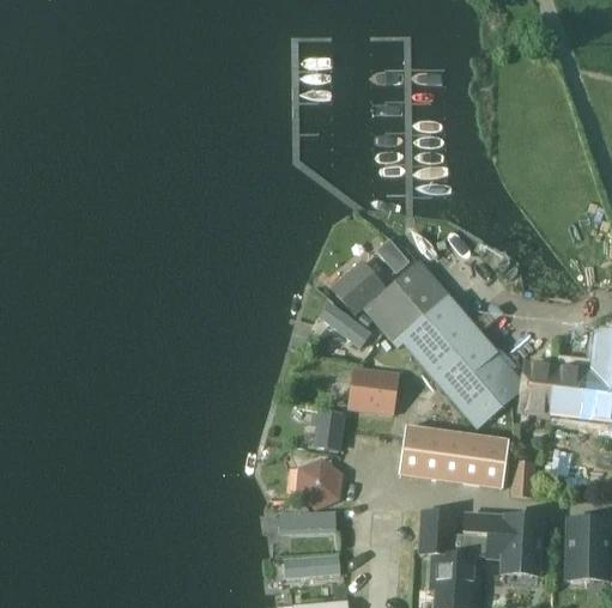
[(374,249),(394,272),(407,260),(388,237),(374,249)]
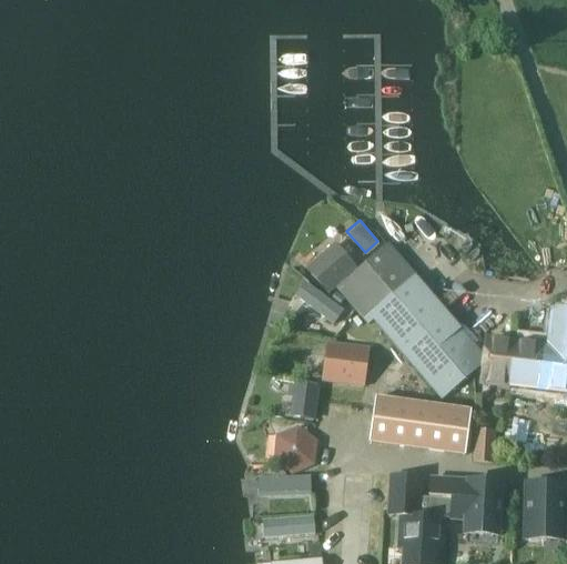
[(356,267),(333,239),(304,264),(326,292),(336,284),(356,267)]
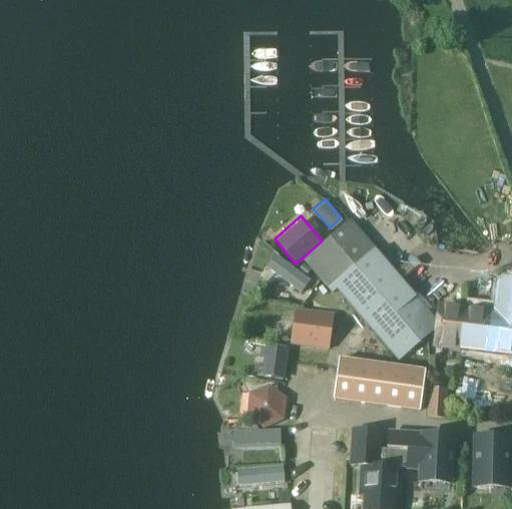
[(375,246),(357,226),(349,217),(304,257),(322,278),(329,287),(375,246)]
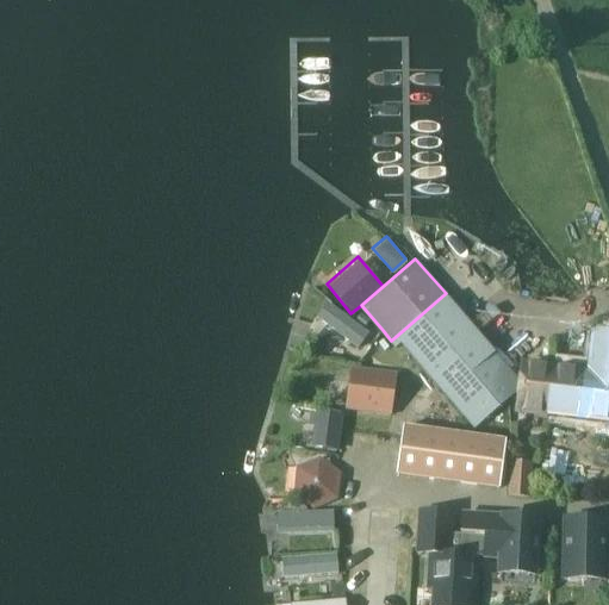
[(521,380),(446,293),(391,341),(396,345),(401,342),(474,426),(520,388),(521,380)]
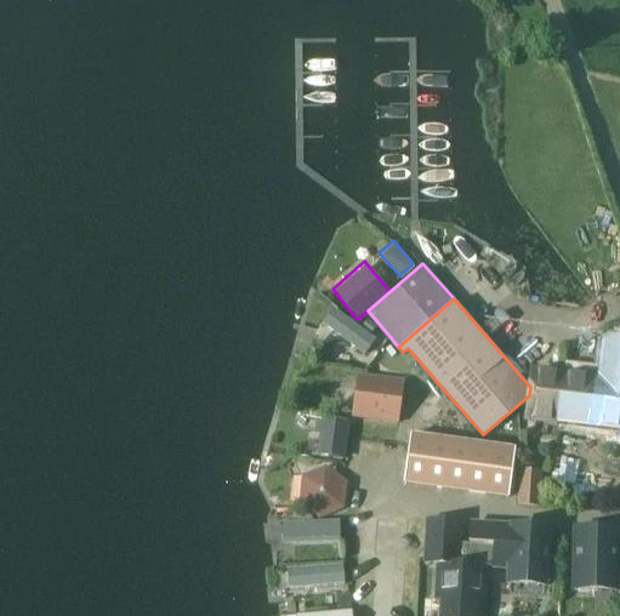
[(330,307),(320,320),(363,351),(374,336),(330,307)]
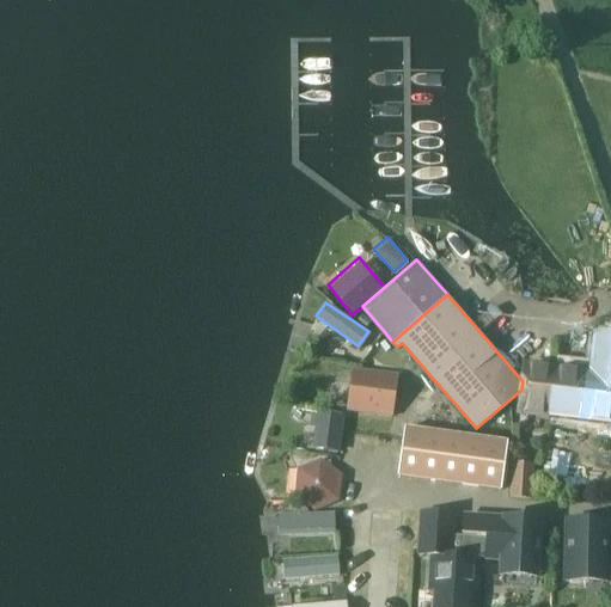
[(361,311),(356,318),(365,324),(370,318),(361,311)]
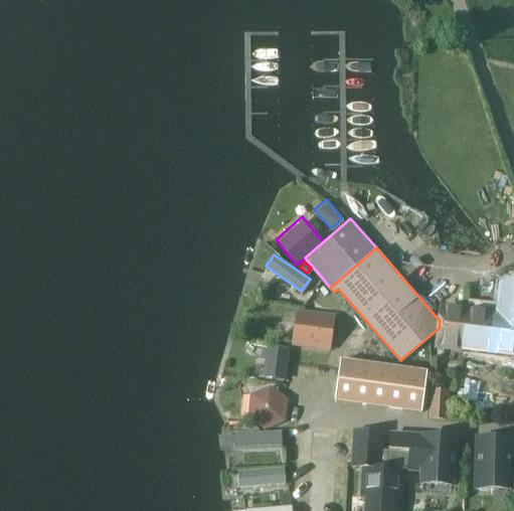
[(495,309),(442,303),(440,321),(439,328),(437,346),(513,354),(513,279),(498,278),(495,309)]
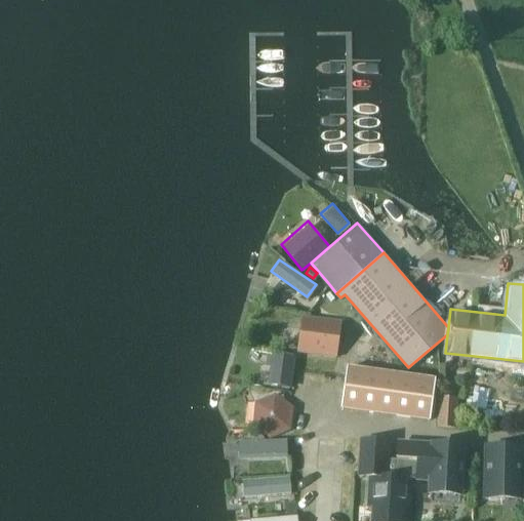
[(301,313),(295,348),(336,354),(341,319),(301,313)]
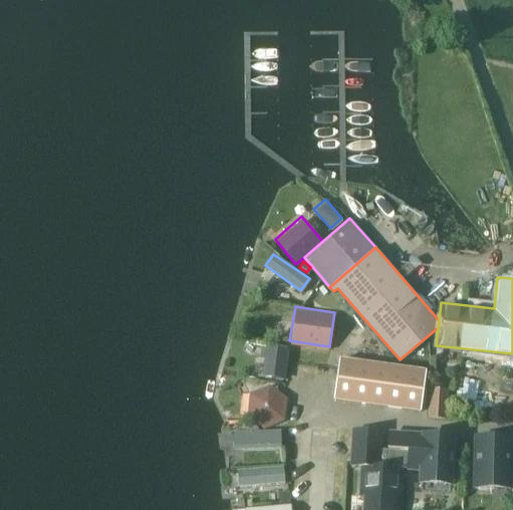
[(260,375),(285,378),(289,347),(271,344),(272,341),(256,337),(255,343),(261,345),(259,355),(263,355),(260,375)]
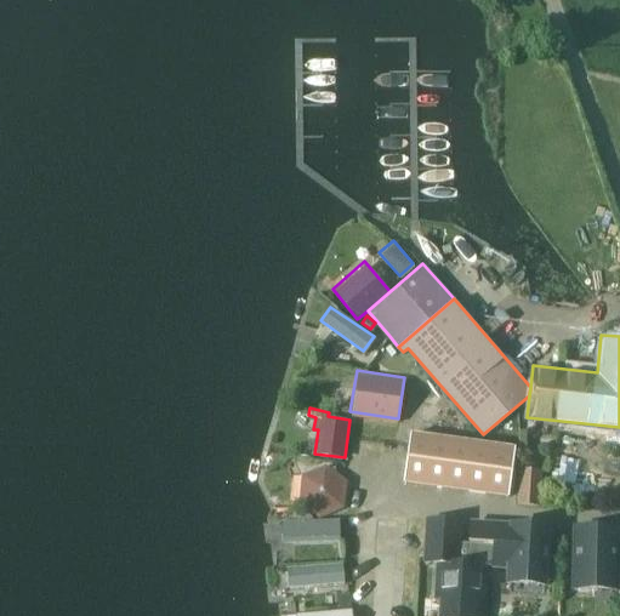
[(410,433),(403,480),(506,495),(513,446),(410,433)]
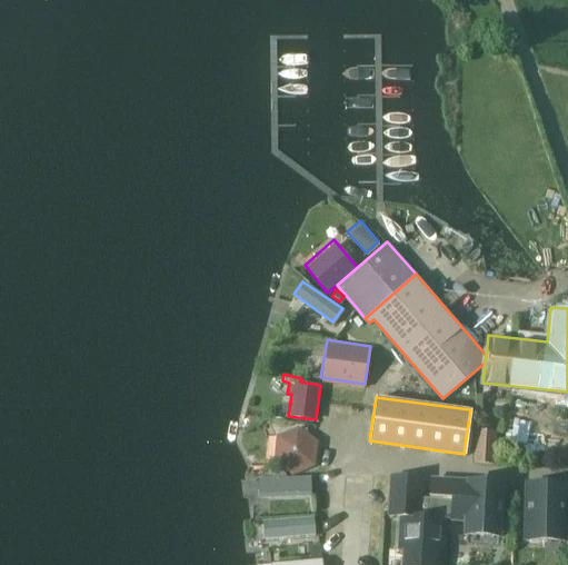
[(315,464),(318,437),(298,423),(273,433),(273,461),(291,474),(315,464)]
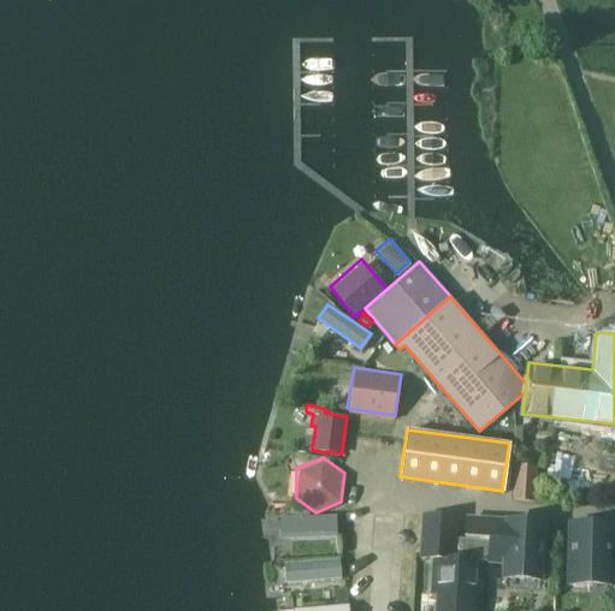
[(510,494),(534,497),(537,466),(513,463),(510,494)]
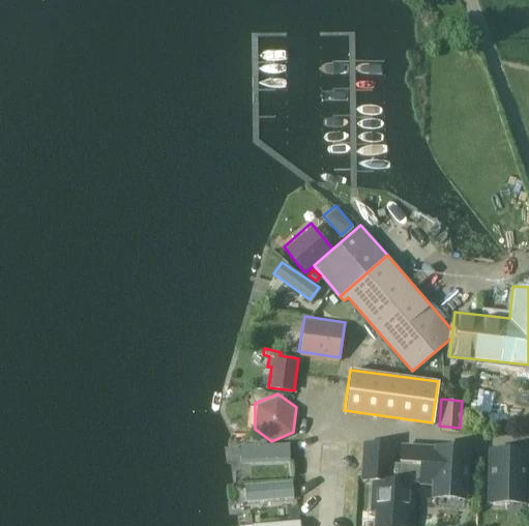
[(363,440),(361,477),(372,478),(371,508),(375,508),(374,520),(374,525),(407,525),(407,521),(409,497),(413,498),(414,480),(399,480),(400,465),(391,465),(392,442),(363,440)]
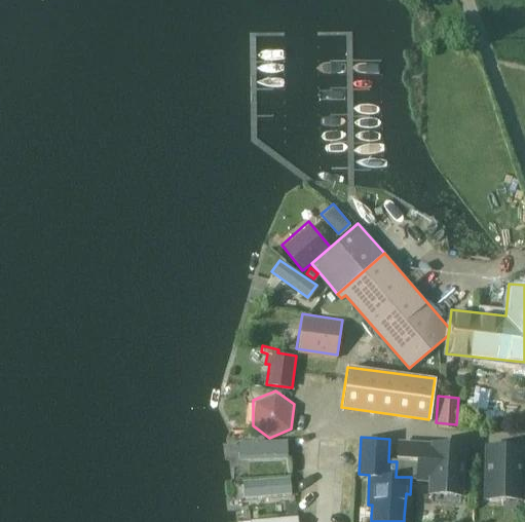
[(287,438),(239,439),(239,457),(288,455),(287,438)]
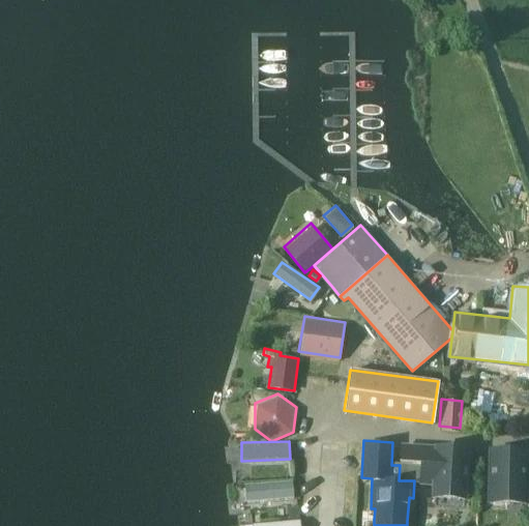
[(400,465),(399,480),(414,480),(418,481),(430,483),(429,492),(429,495),(432,495),(446,496),(449,496),(462,497),(465,497),(465,494),(465,485),(468,447),(401,443),(400,462),(413,463),(413,466),(400,465)]
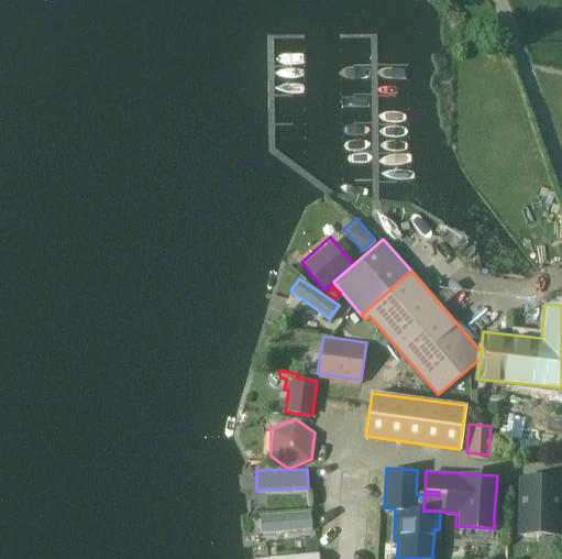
[(519,475),(519,532),(540,533),(555,533),(559,533),(559,532),(559,522),(560,477),(519,475)]
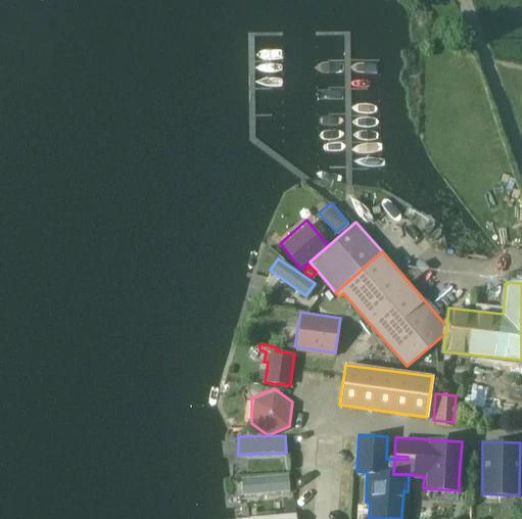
[(287,472),(240,475),(242,492),(289,488),(287,472)]
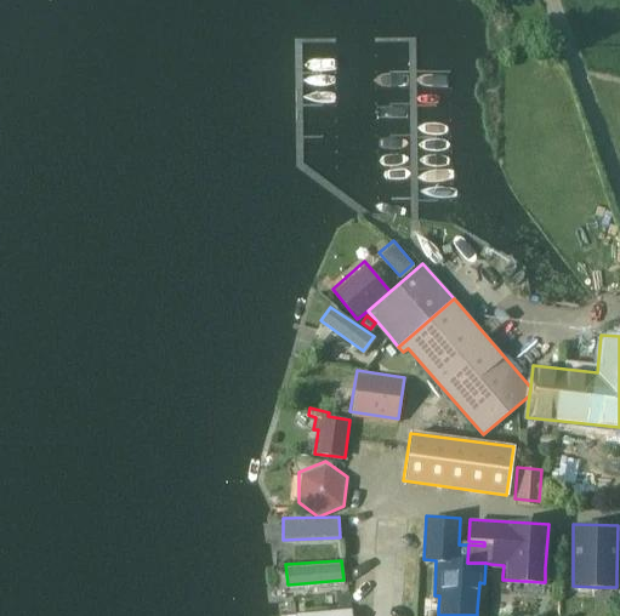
[(348,589),(336,591),(339,606),(350,605),(348,589)]
